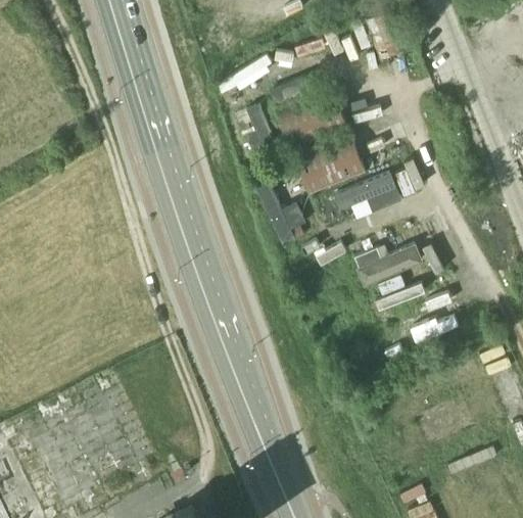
[(296,0),(245,0),(203,22),(225,63),(307,20),(296,0)]
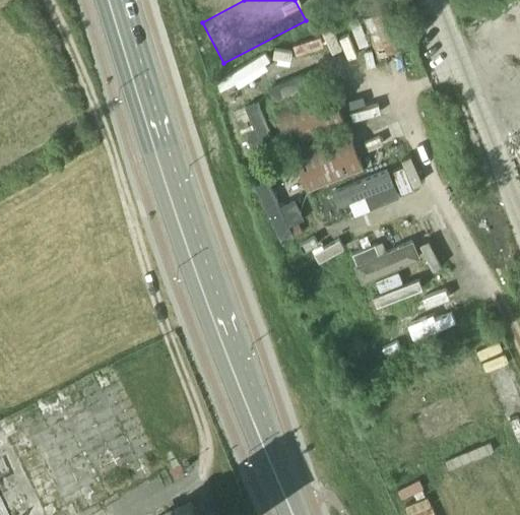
[(403,51),(388,10),(360,20),(375,62),(403,51)]
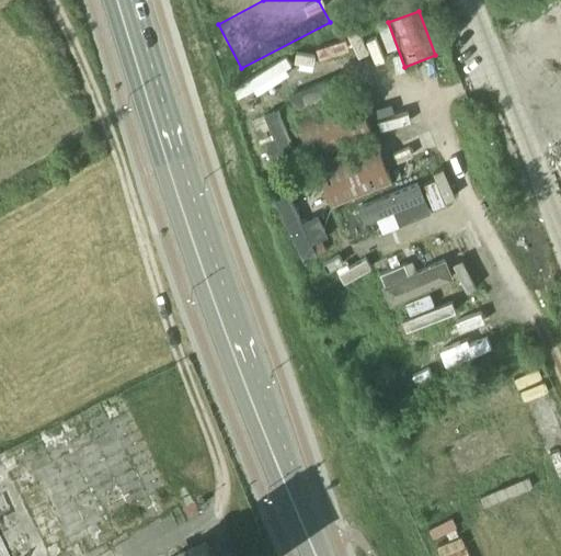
[(243,101),(300,74),(293,58),(236,86),(243,101)]
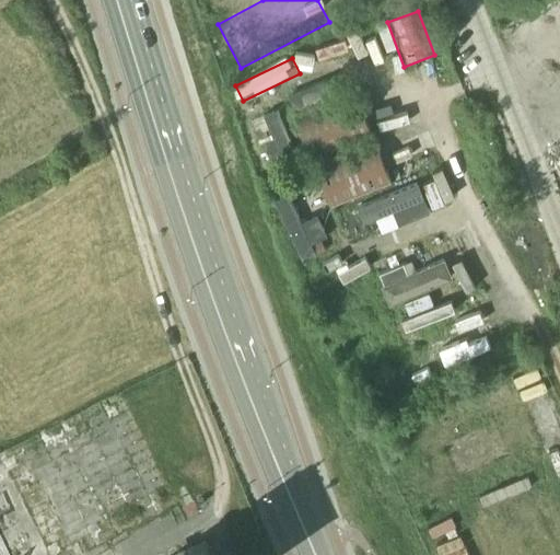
[(328,83),(291,99),(298,114),(335,99),(328,83)]
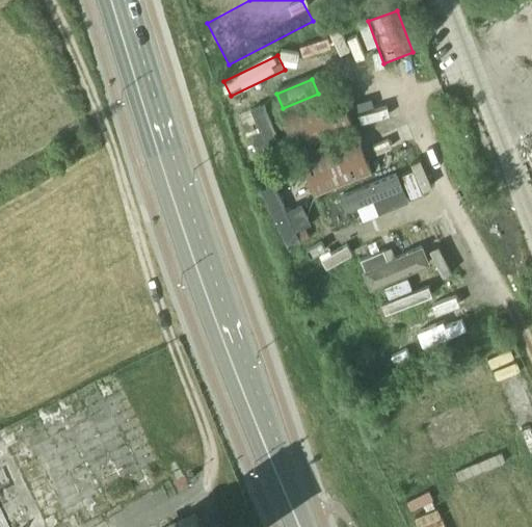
[(351,129),(335,89),(277,113),(294,153),(351,129)]
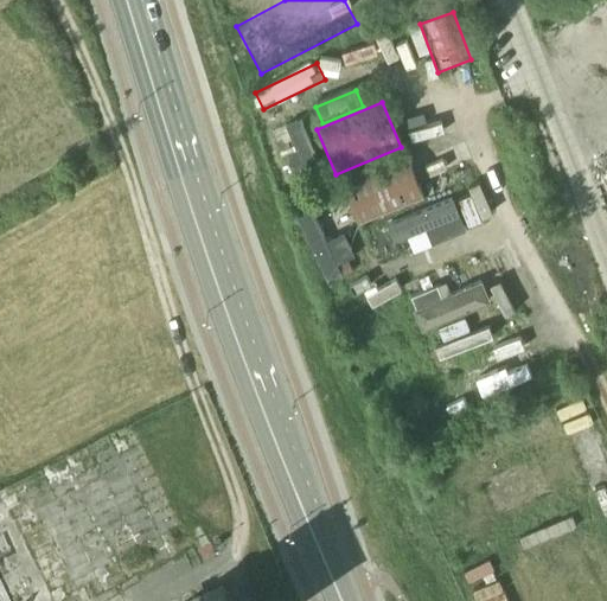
[(321,176),(299,122),(286,128),(289,138),(279,142),(298,186),(321,176)]
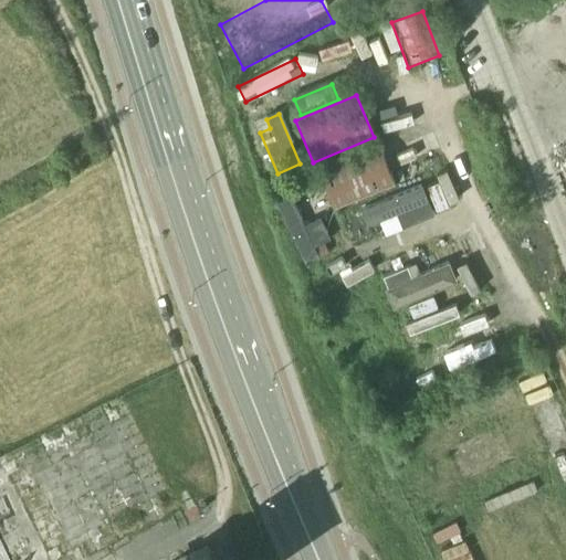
[(397,186),(381,149),(318,176),(334,212),(397,186)]
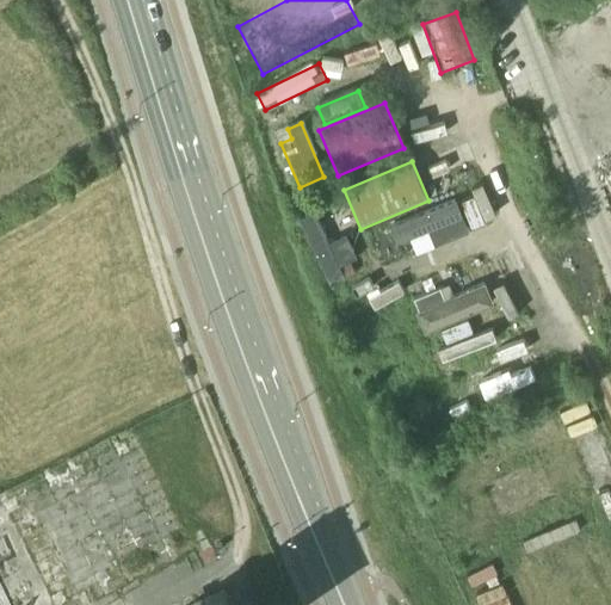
[(469,235),(456,203),(390,229),(397,246),(429,234),(434,248),(469,235)]
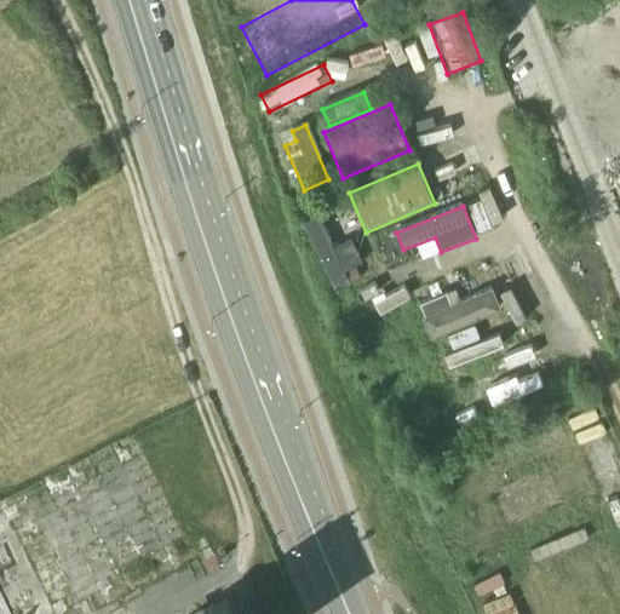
[(333,250),(319,218),(303,225),(333,291),(348,283),(344,274),(361,265),(350,242),(333,250)]
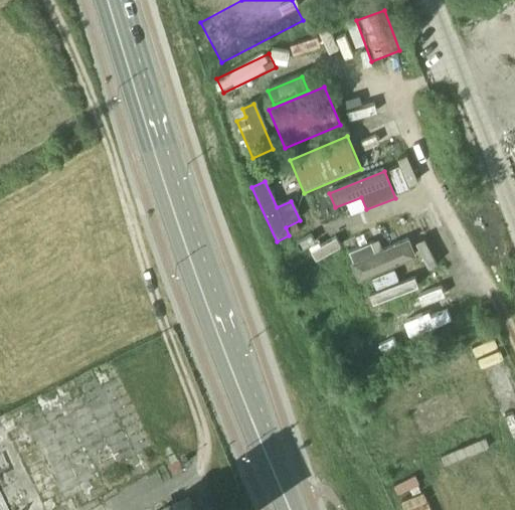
[(296,225),(289,228),(292,236),(300,232),(296,225)]
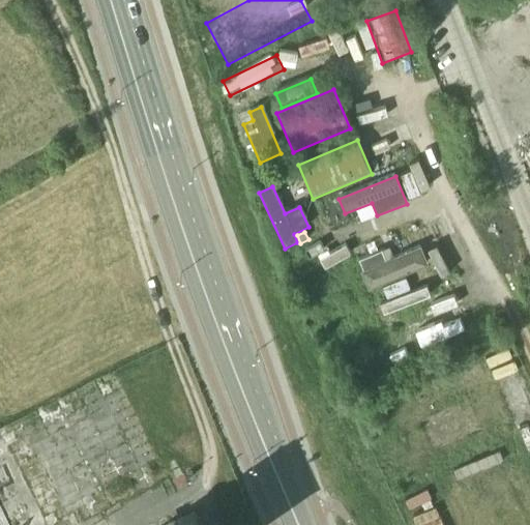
[(382,253),(360,262),(364,271),(361,273),(369,291),(429,266),(420,249),(386,263),(382,253)]
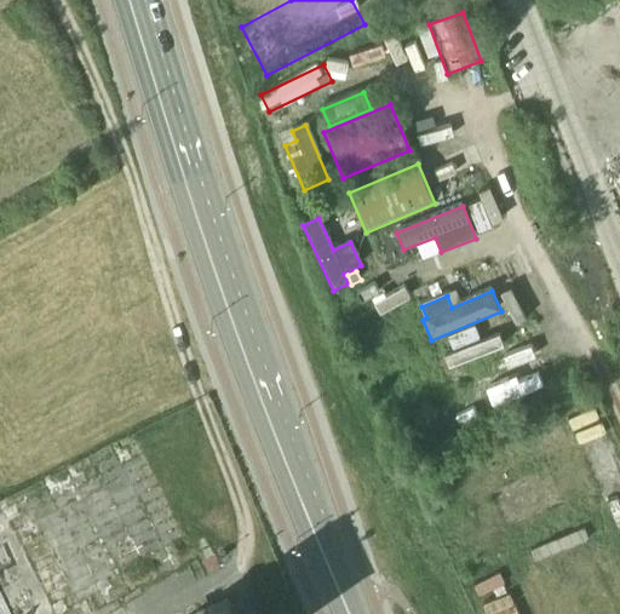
[(503,334),(449,354),(454,366),(507,346),(503,334)]
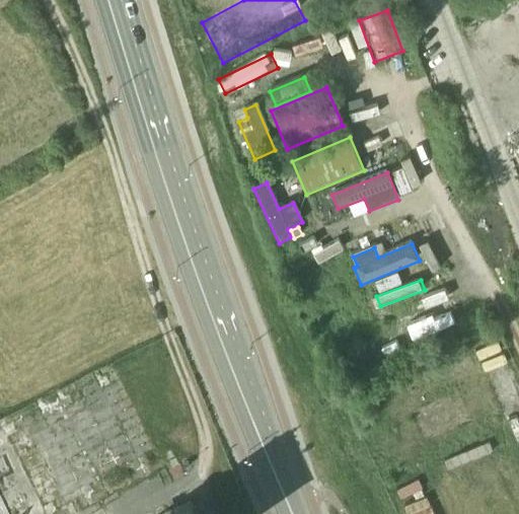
[(453,303),(428,316),(432,324),(457,311),(453,303)]
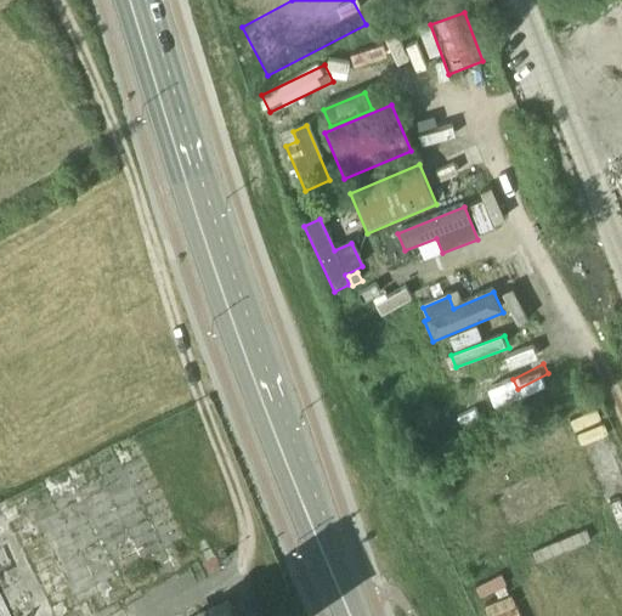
[(467,411),(509,395),(505,385),(463,401),(467,411)]
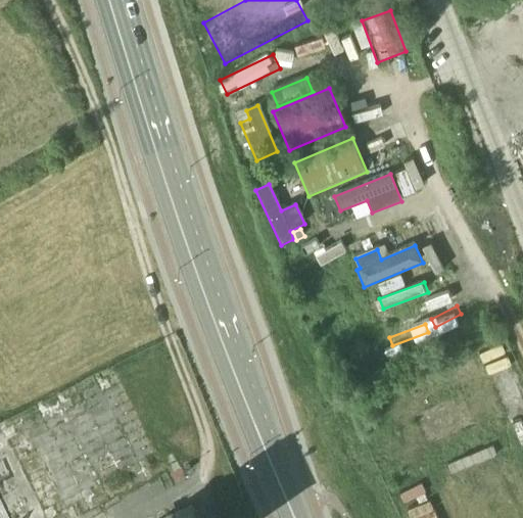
[(87,464),(53,480),(67,510),(101,493),(87,464)]
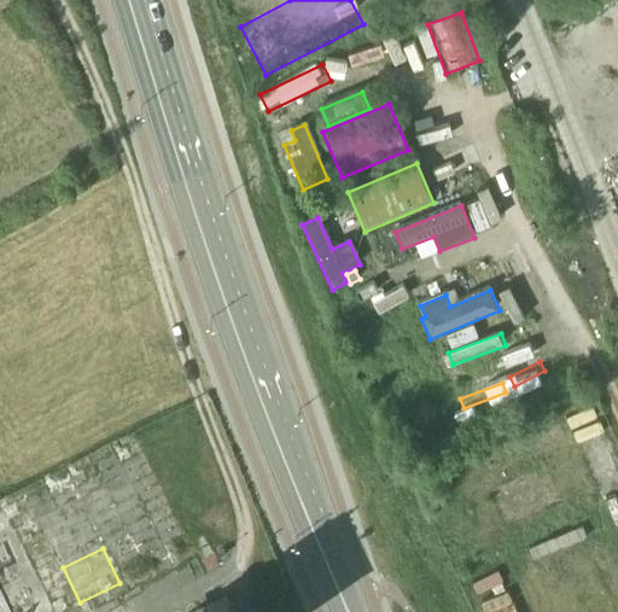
[(519,611),(513,595),(488,605),(490,611),(519,611)]
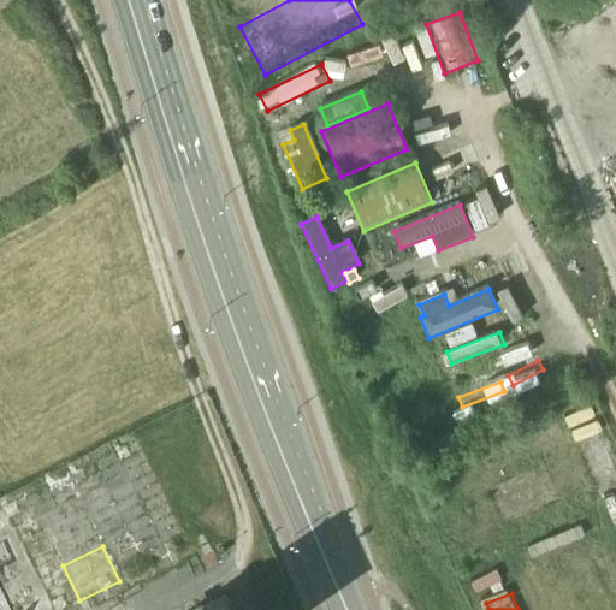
[(230,609),(225,599),(207,609),(230,609)]
